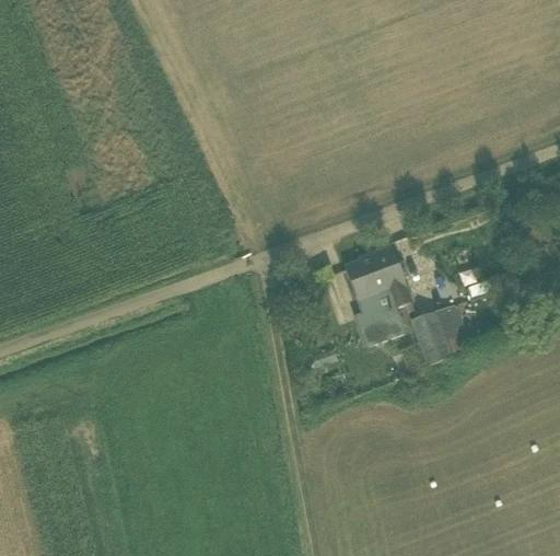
[(361,314),(363,321),(393,310),(392,309),(395,308),(411,302),(401,277),(406,276),(400,262),(396,263),(391,246),(359,258),(360,263),(345,268),(361,314)]
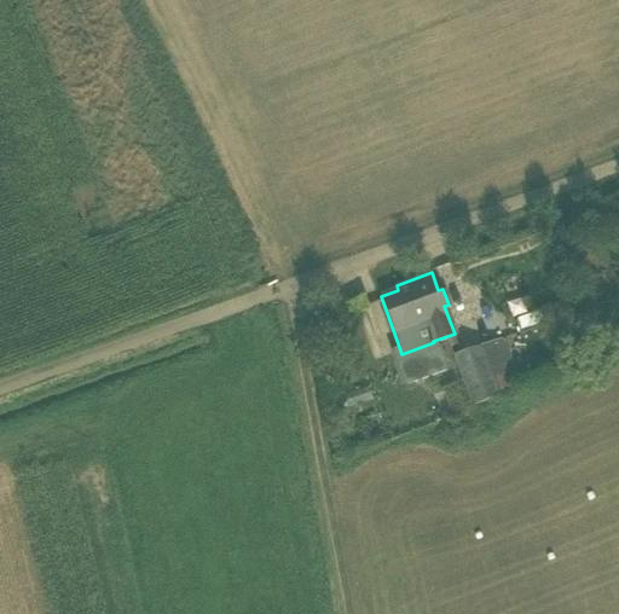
[(521,296),(507,301),(512,316),(526,311),(521,296)]
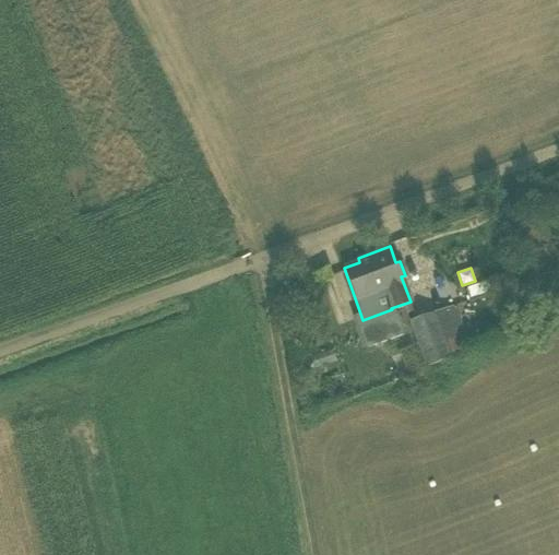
[(452,304),(432,311),(447,349),(459,343),(458,340),(467,337),(455,306),(452,304)]
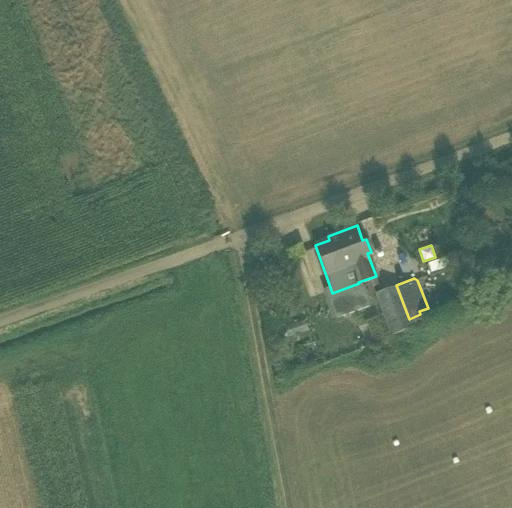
[(330,287),(324,289),(334,316),(369,303),(361,281),(358,282),(359,283),(332,293),(330,287)]
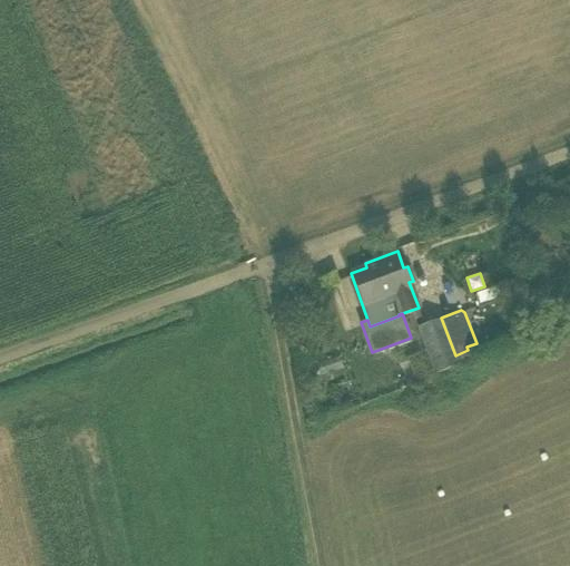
[(419,325),(435,372),(458,363),(455,355),(441,318),(419,325)]
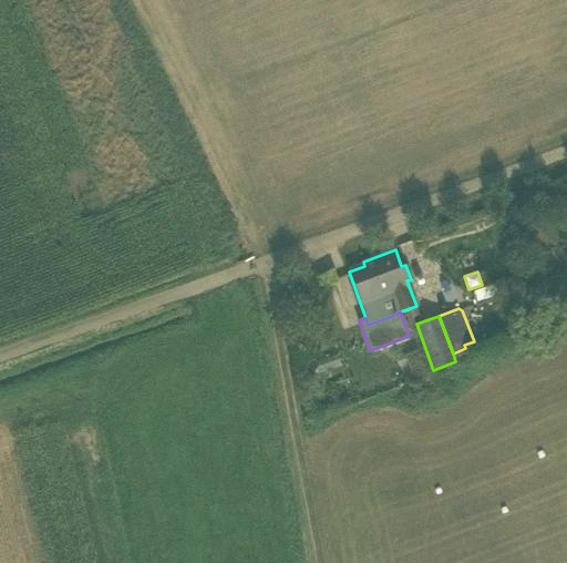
[(453,354),(455,361),(468,358),(465,348),(453,354)]
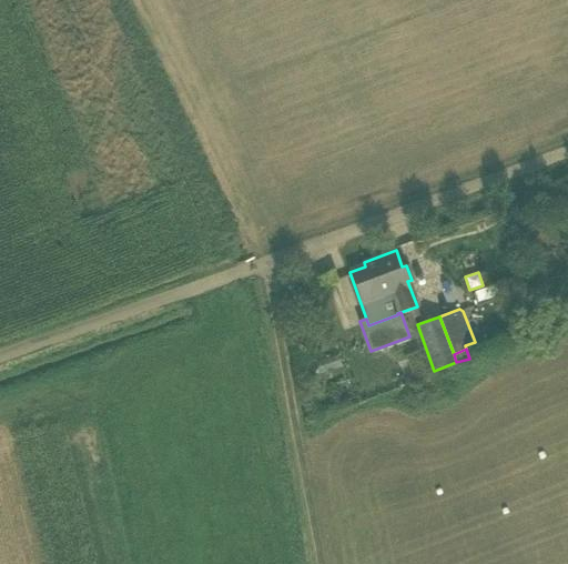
[(312,362),(316,374),(342,365),(337,353),(312,362)]
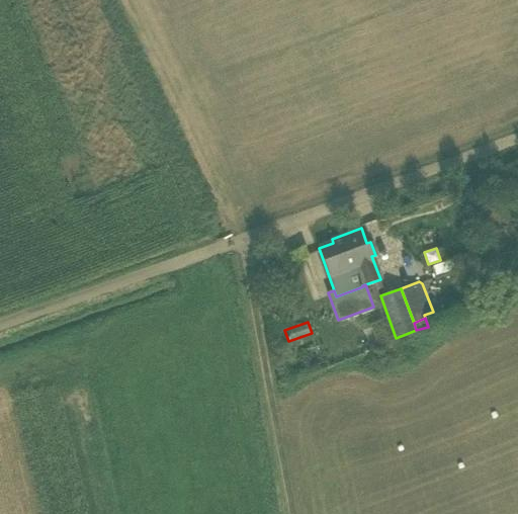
All buildings are outlined.
